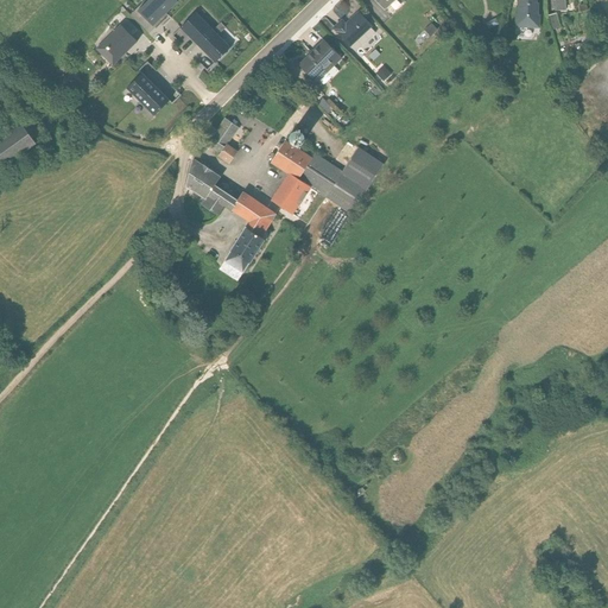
[(176,0),(149,0),(138,11),(153,26),(177,1),(176,0)]
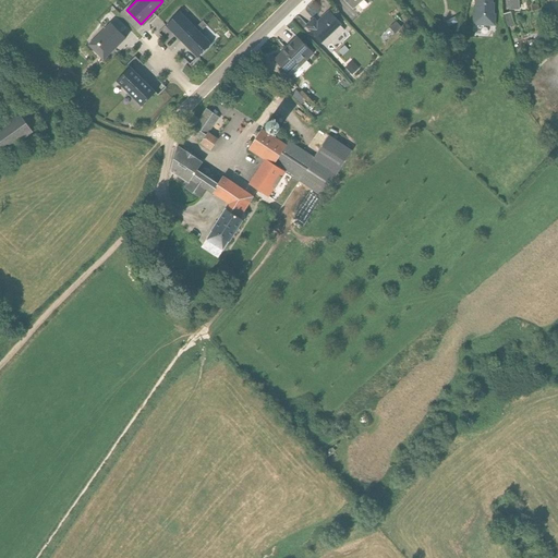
[(344,0),(353,9),(362,0),(344,0)]
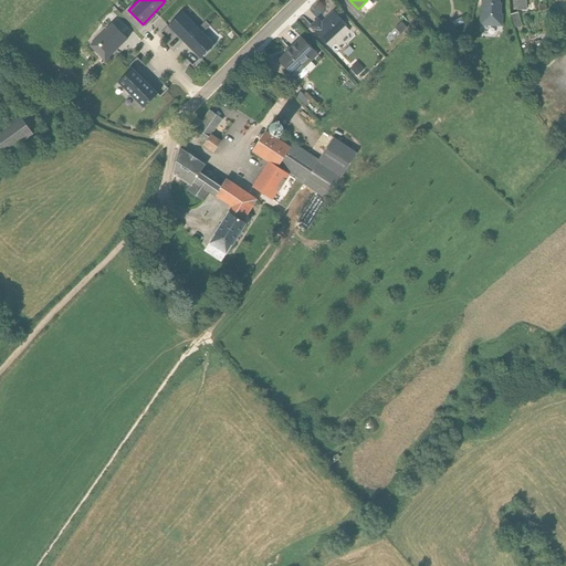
[(499,0),(483,0),(483,2),(481,2),(481,13),(479,13),(479,25),(502,28),(503,14),(501,14),(501,3),(499,2),(499,0)]
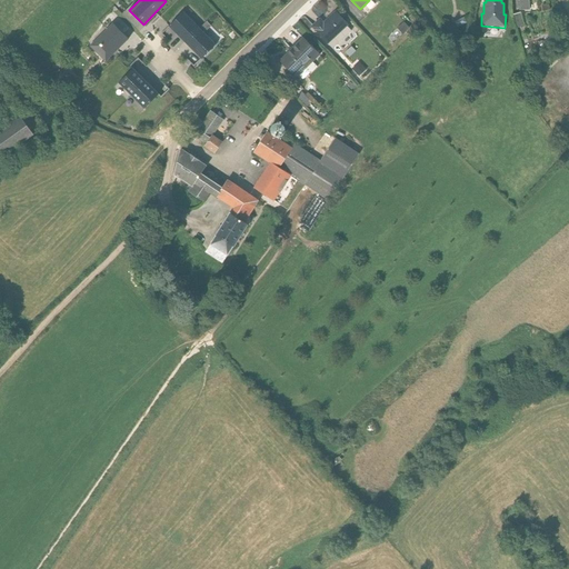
[(519,0),(519,10),(529,10),(528,0),(519,0)]
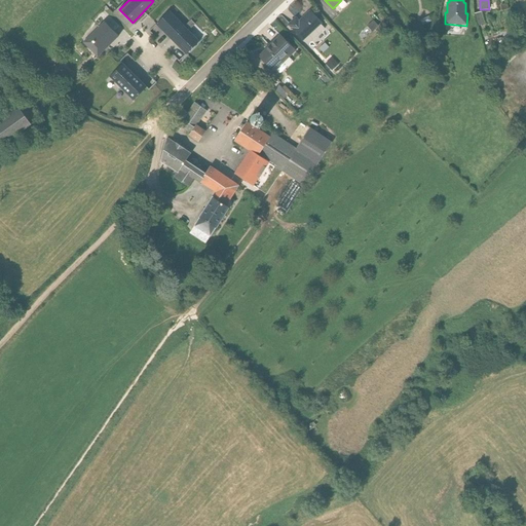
[(184,27),(170,11),(156,25),(172,40),(184,27)]
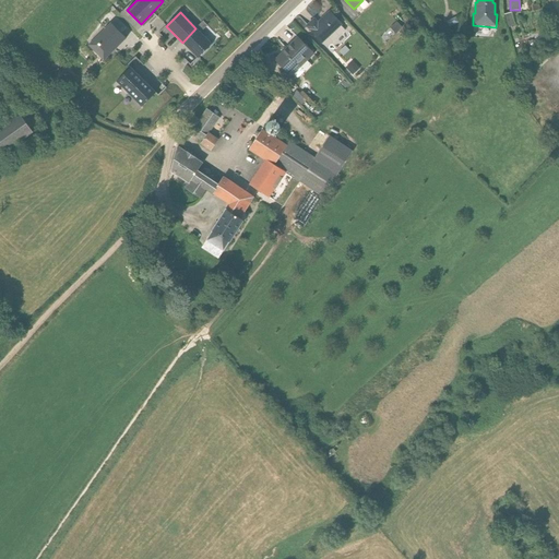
[(307,25),(323,44),(328,38),(333,42),(345,31),(342,26),(343,26),(329,12),(318,23),(313,20),(307,25)]
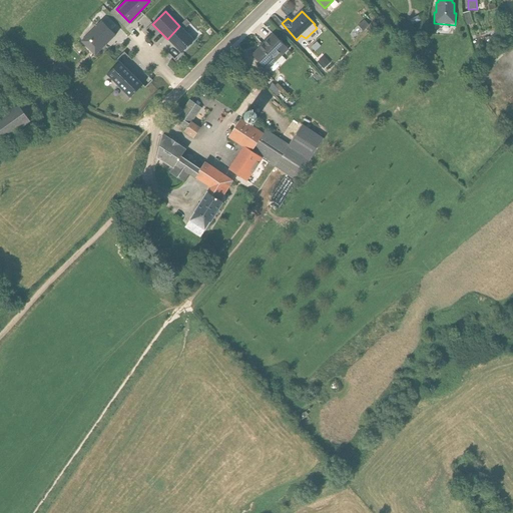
[(469,11),(461,14),(465,25),(473,23),(469,11)]
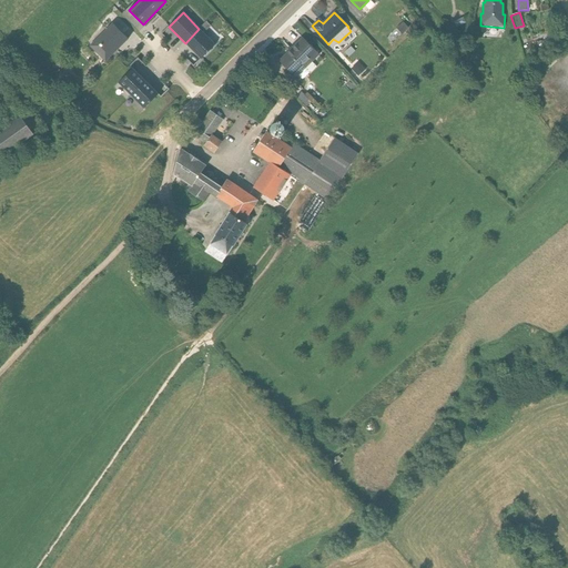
[(160,30),(168,22),(162,17),(153,24),(160,30)]
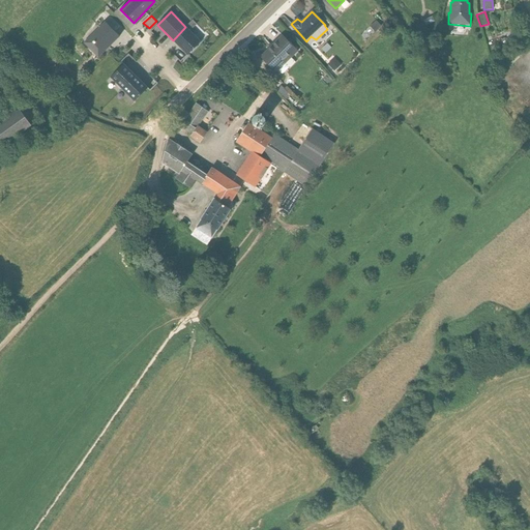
[(432,16),(422,21),(425,26),(435,21),(432,16)]
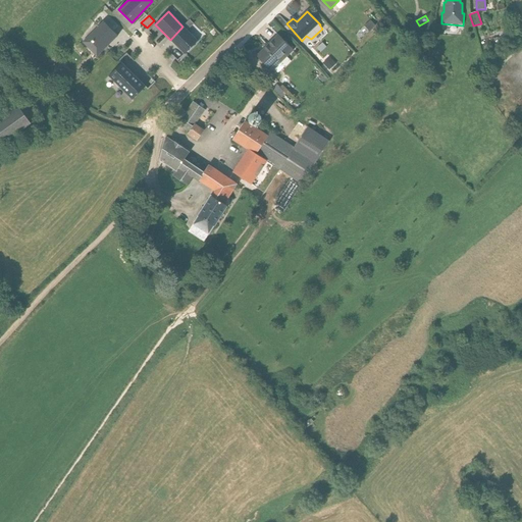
[(370,20),(364,27),(369,32),(375,27),(370,20)]
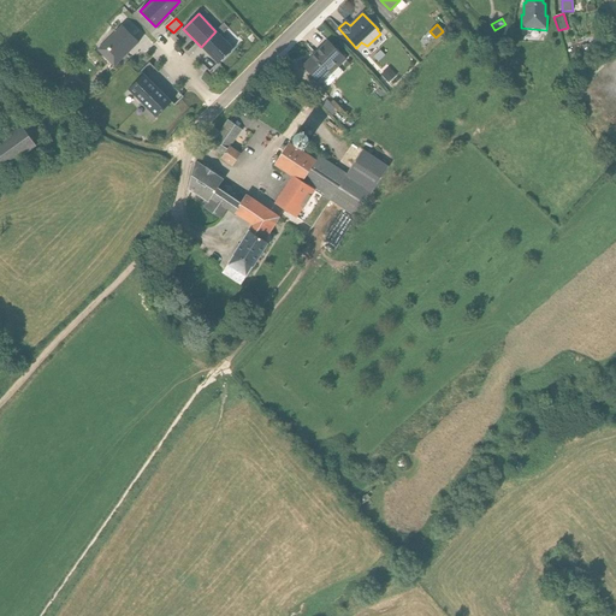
[(122,25),(98,49),(113,66),(140,43),(122,25)]
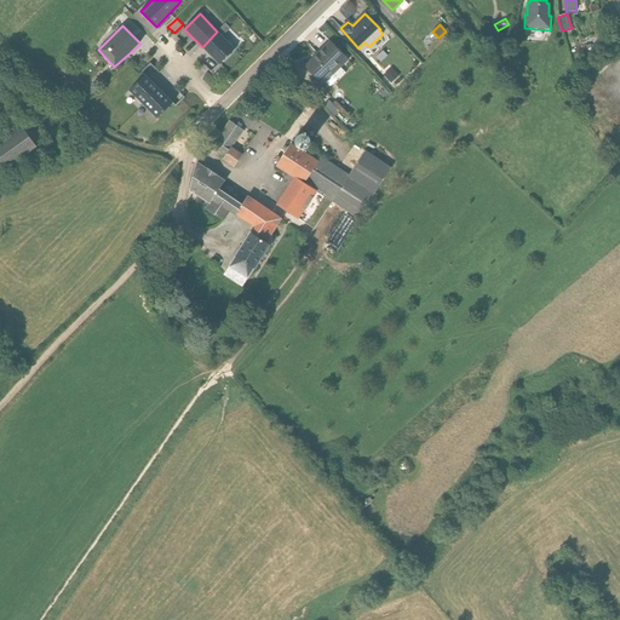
[(202,47),(219,64),(235,49),(217,32),(202,47)]
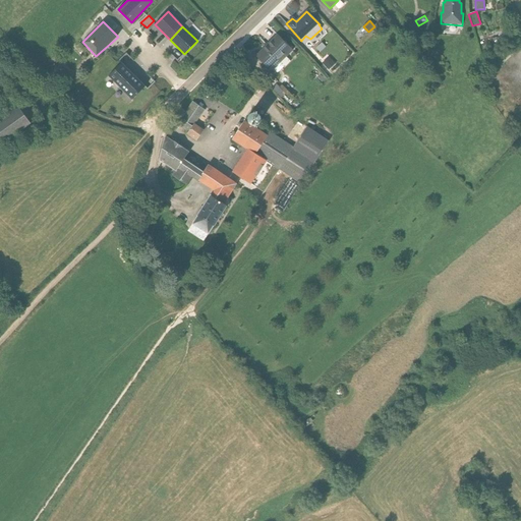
[(277,35),(256,55),(272,71),(293,51),(277,35)]
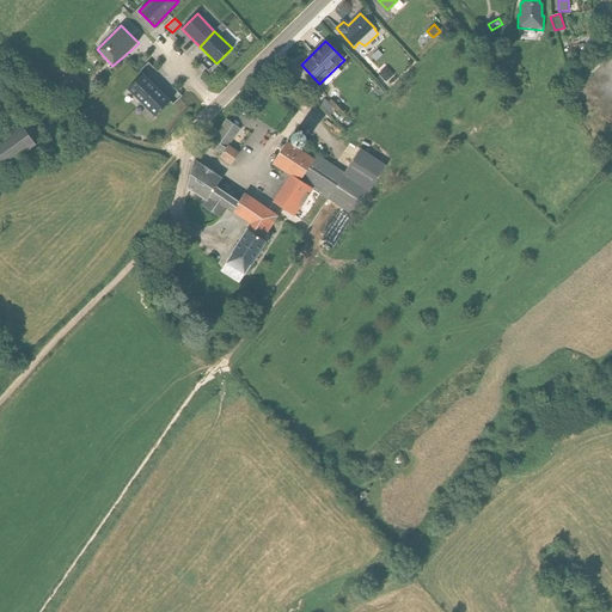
[(386,67),(378,74),(385,83),(393,75),(386,67)]
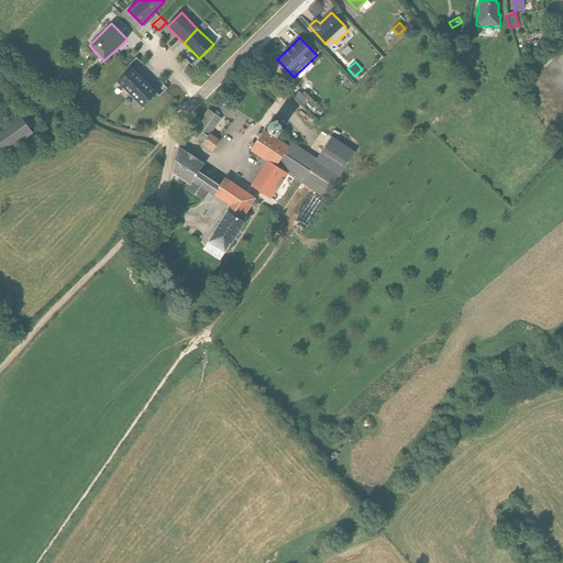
[(144,81),(132,68),(117,83),(130,96),(144,81)]
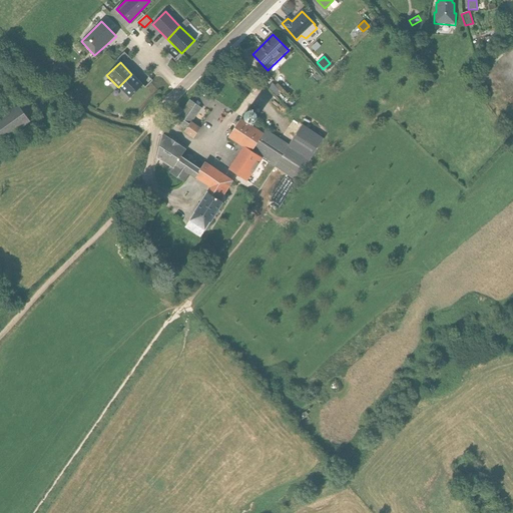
[(56,65),(52,69),(50,71),(56,77),(64,69),(58,63),(56,65)]
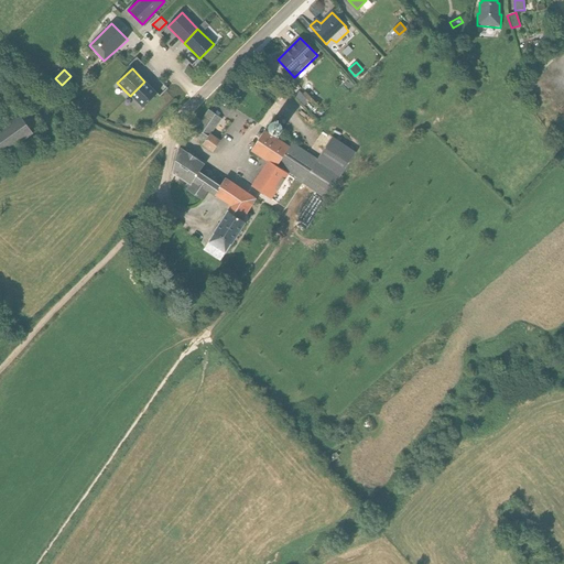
[(14,99),(0,108),(0,119),(4,117),(19,106),(18,105),(31,96),(19,76),(11,82),(17,90),(10,95),(14,99)]
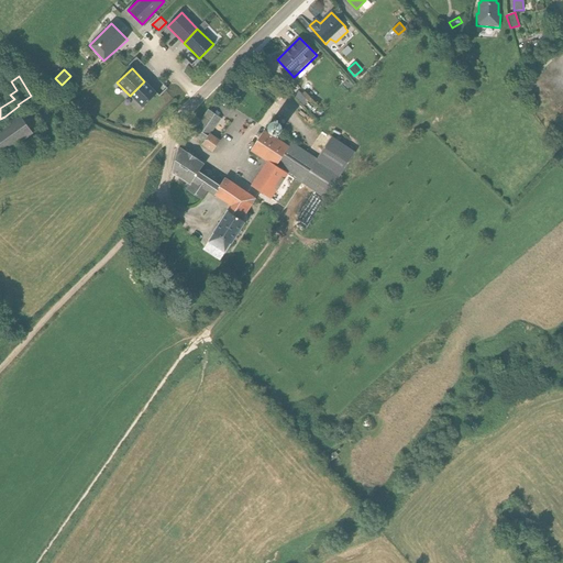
[(70,76),(62,85),(67,89),(75,81),(70,76)]
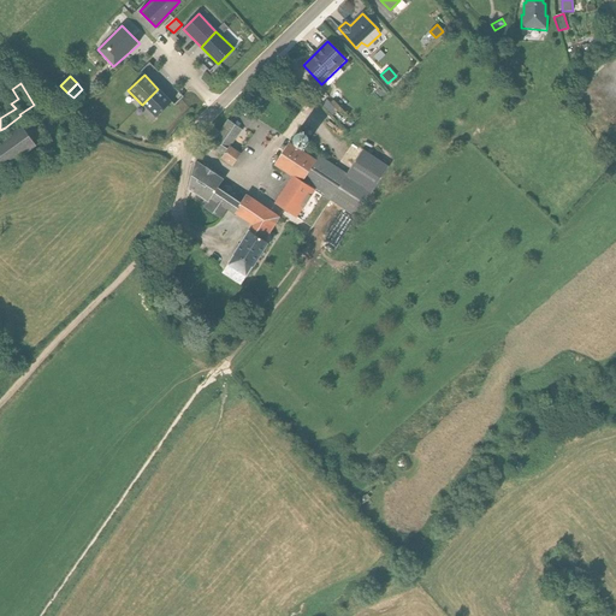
[(142,105),(157,118),(172,102),(158,89),(142,105)]
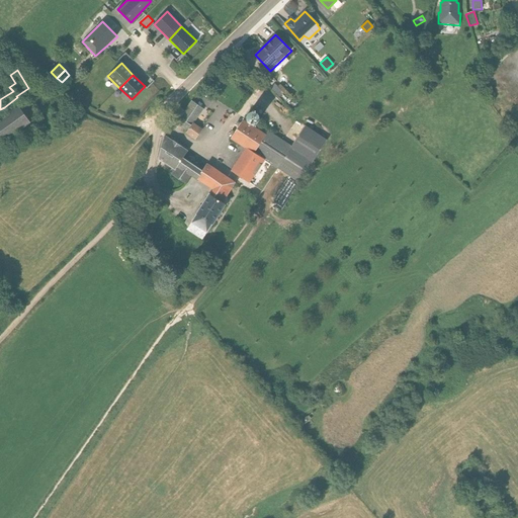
[(42,81),(32,87),(35,93),(46,87),(42,81)]
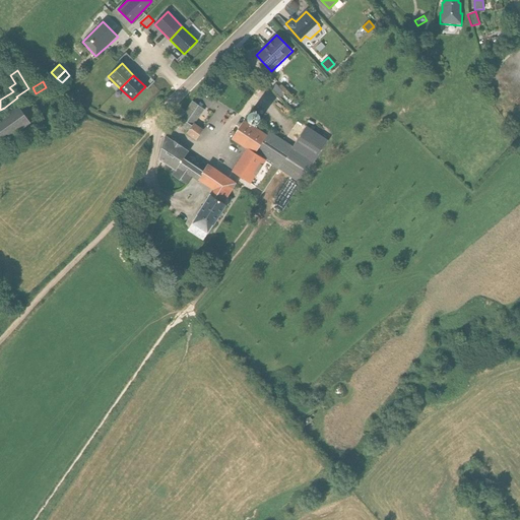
[(67,82),(63,86),(68,91),(70,89),(72,87),(67,82)]
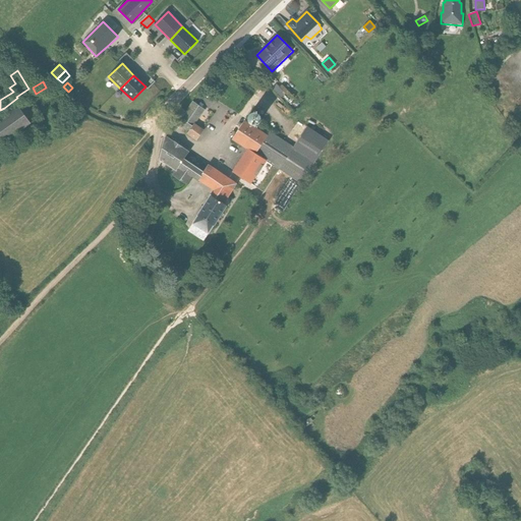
[(192,102),(177,124),(188,132),(186,134),(196,140),(204,130),(195,124),(205,110),(192,102)]
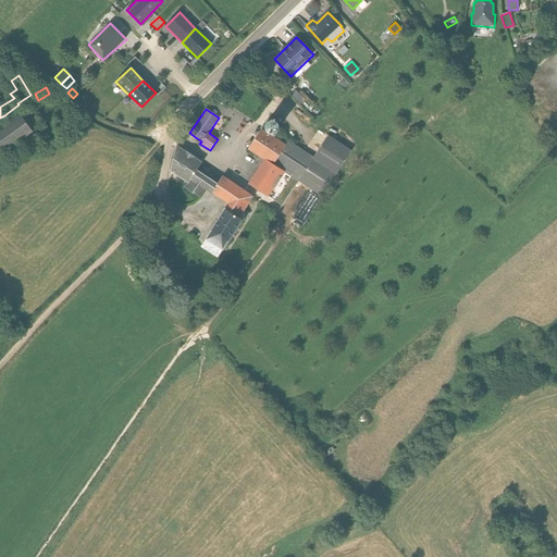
[(0,156),(33,132),(31,128),(39,123),(31,111),(23,116),(21,115),(21,114),(0,127),(0,156)]
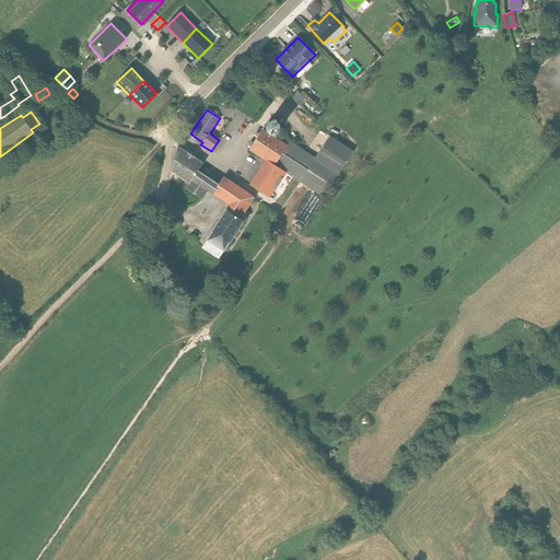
[(265,161),(248,185),(284,208),(300,183),(323,197),(353,150),(329,135),(315,158),(290,141),(288,146),(264,129),(248,151),(265,161)]
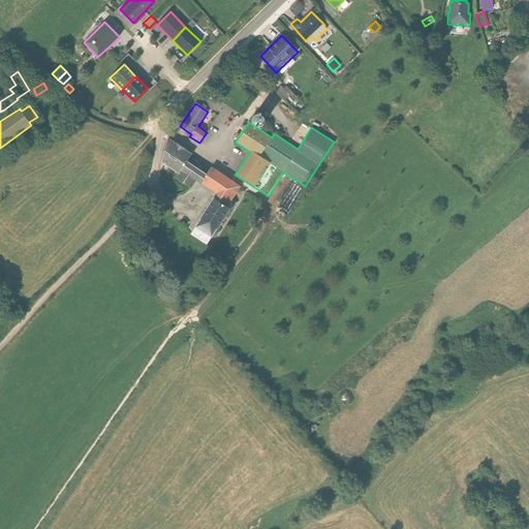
[(179,175),(187,161),(192,154),(168,138),(167,139),(162,162),(178,174),(179,175)]
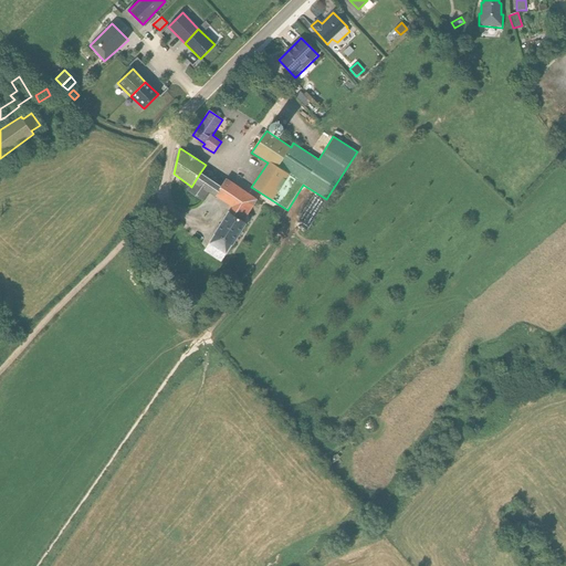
[(191,187),(190,186),(187,190),(203,201),(208,191),(231,207),(228,211),(243,221),(258,199),(227,178),(221,186),(200,173),(191,187)]
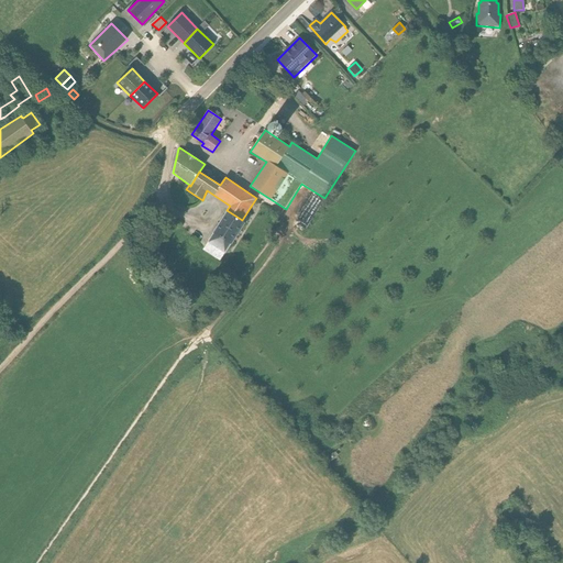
[(242,220),(227,210),(202,250),(220,261),(245,222),(242,220)]
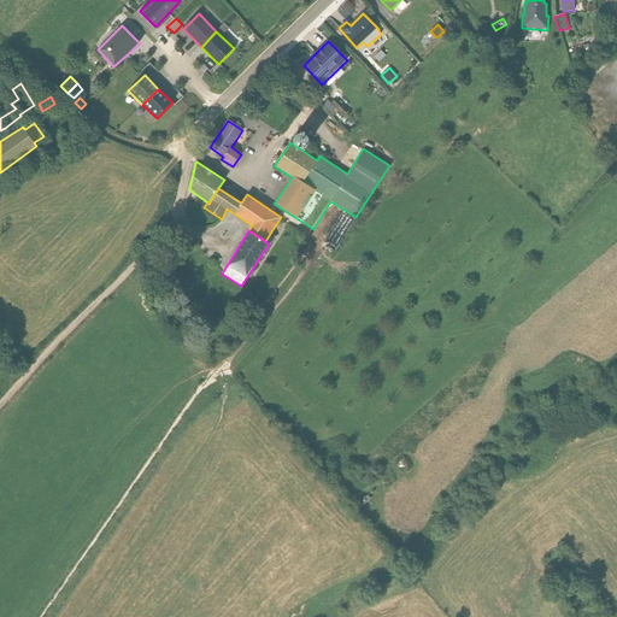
[(253,291),(250,295),(263,305),(266,300),(253,291)]
